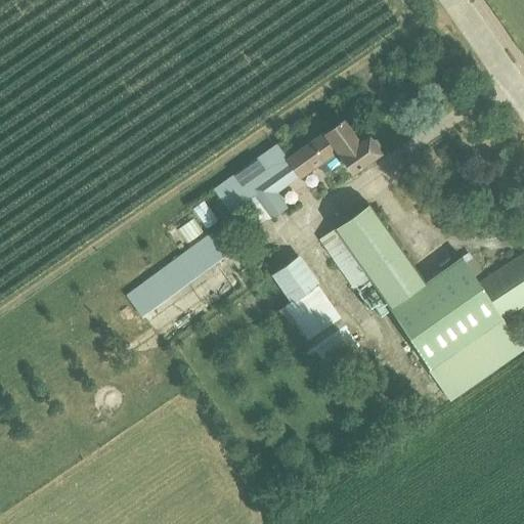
[(273,146),(215,188),(232,213),(239,209),(256,230),(287,208),(277,194),(298,178),(302,182),(319,169),(326,178),(345,164),(353,175),(383,155),(369,136),(360,142),(345,122),(286,160),(273,146)]
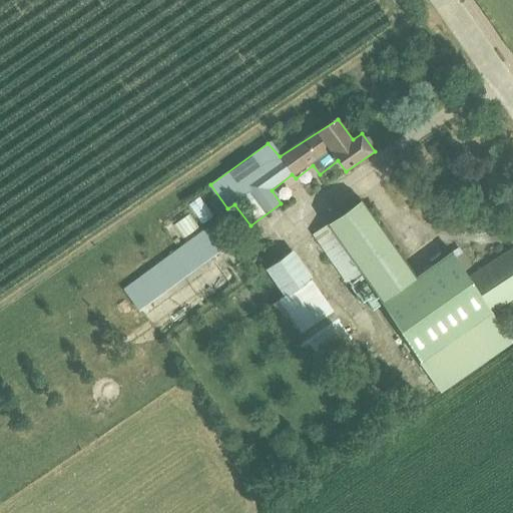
[(199,198),(189,205),(203,224),(213,217),(199,198)]
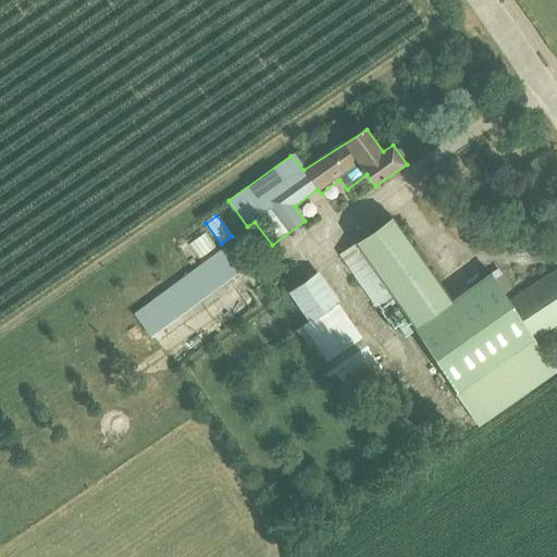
[(395,219),(339,256),(375,309),(394,297),(479,426),(556,373),(556,372),(535,339),(556,324),(556,271),(510,304),(505,295),(512,291),(498,270),(450,300),(395,219)]
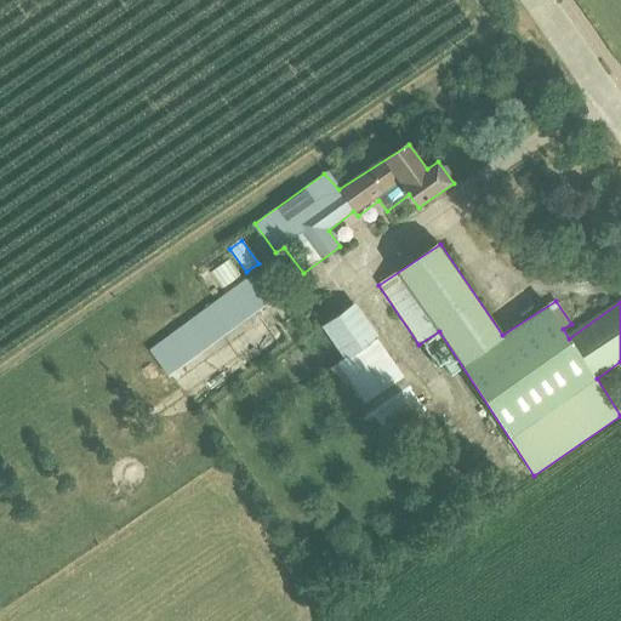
[(200,268),(209,288),(232,278),(223,258),(200,268)]
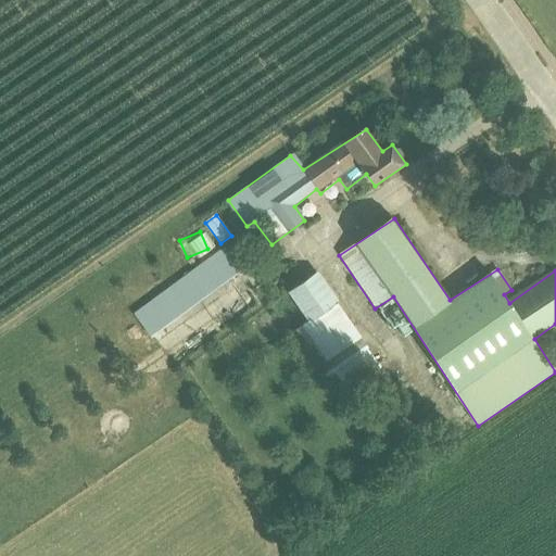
[(223,250),(136,314),(152,337),(239,272),(223,250)]
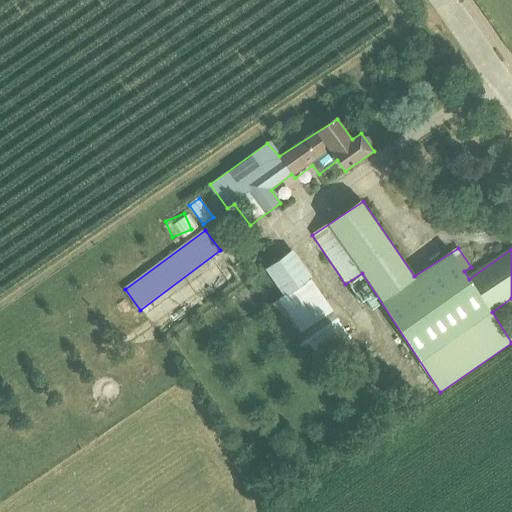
[(293,250),(265,270),(283,297),(268,307),(298,350),(307,343),(326,368),(357,346),(311,279),(312,278),(293,250)]
